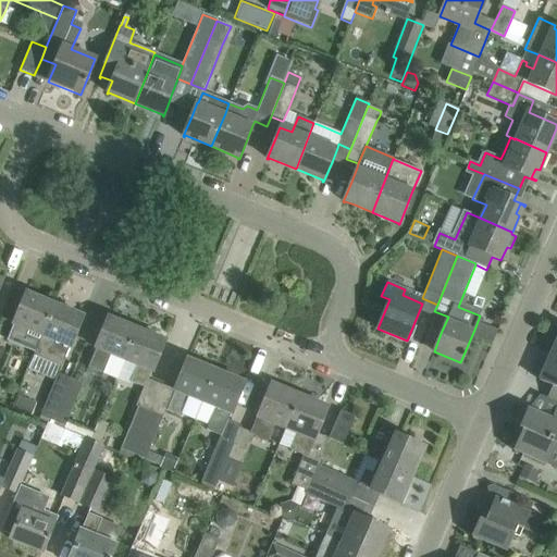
[(41,336),(54,306),(26,294),(10,333),(25,339),(28,331),(41,336)]
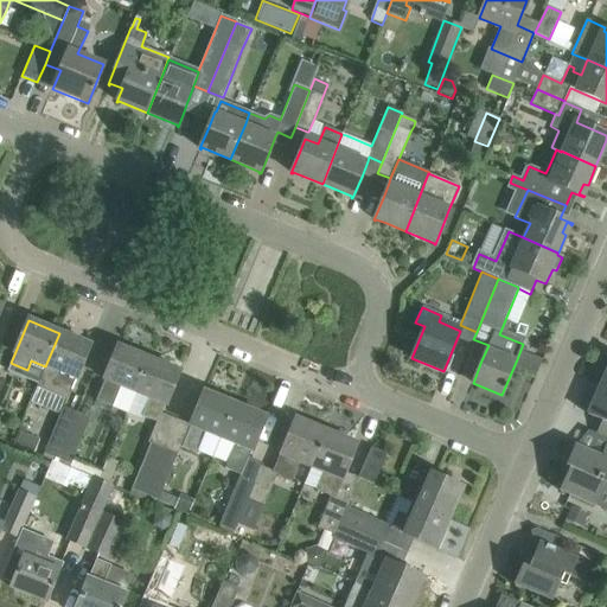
[(72,388),(81,368),(90,345),(59,333),(45,366),(36,388),(66,400),(71,388),(72,388)]
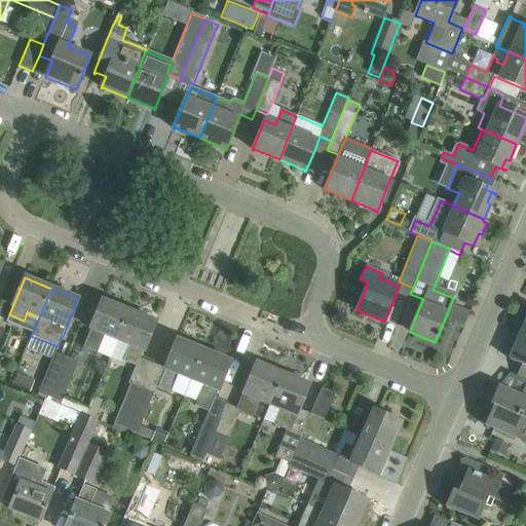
[(110,358),(128,311),(102,300),(83,346),(110,358)]
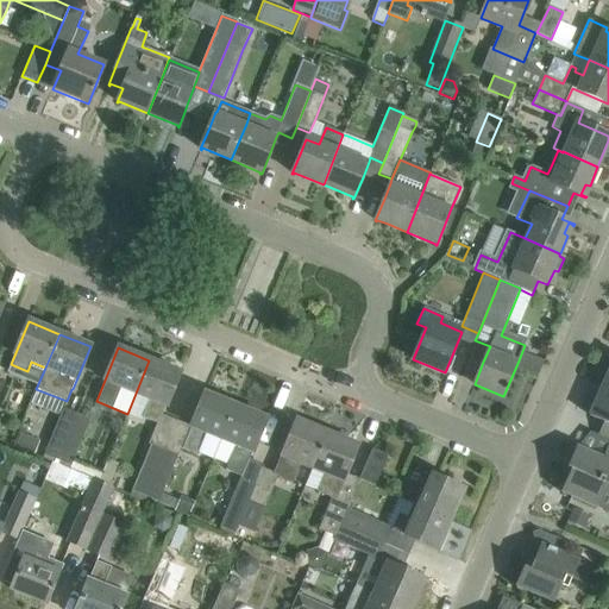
[(163,415),(171,395),(180,374),(149,360),(127,414),(140,420),(143,418),(158,425),(163,415)]
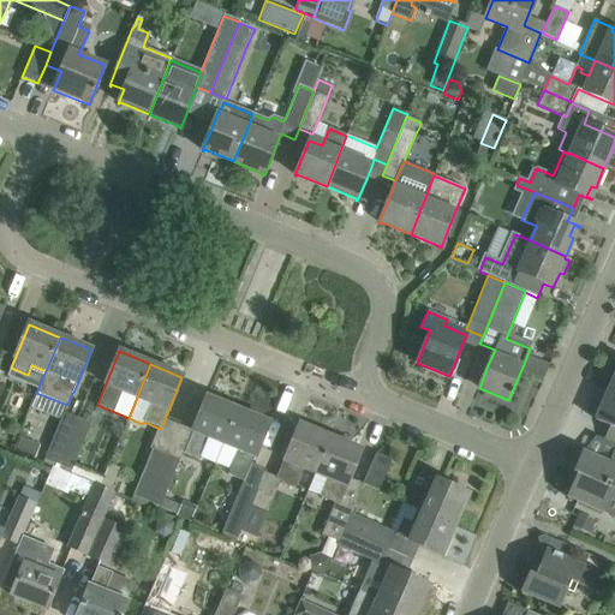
[(614,394),(608,392),(596,421),(614,428),(614,394)]
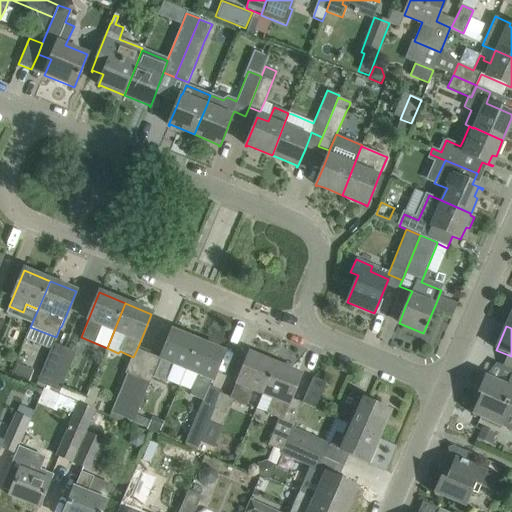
[(186,370),(198,341),(172,331),(153,378),(166,383),(167,381),(174,365),(186,370)]
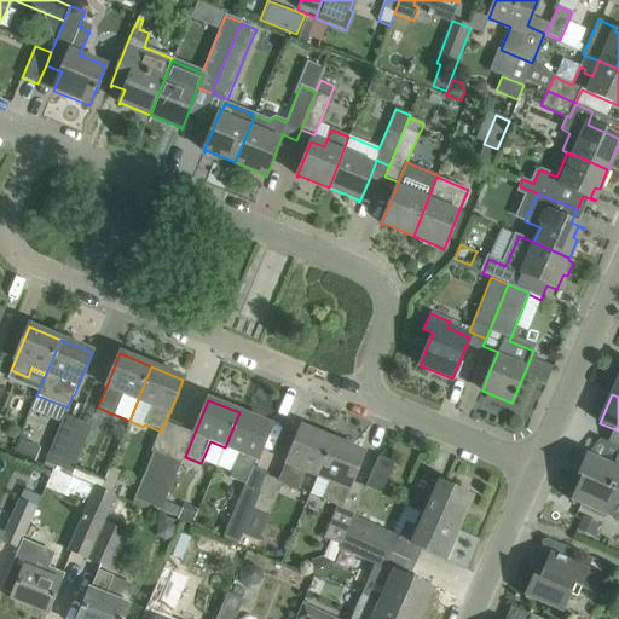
[(247,485),(261,449),(271,426),(239,412),(225,447),(239,453),(236,462),(230,478),(247,485)]
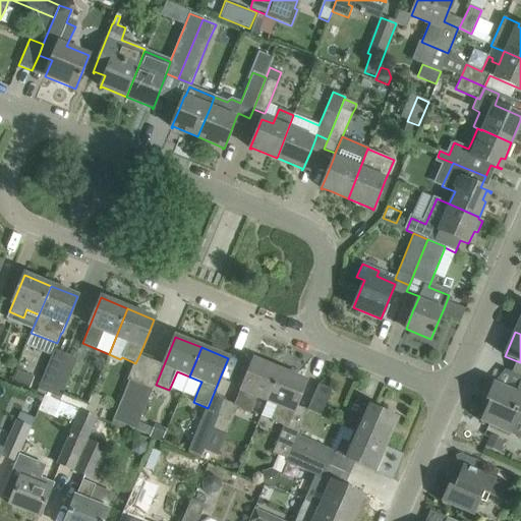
[(48,398),(65,354),(54,349),(39,390),(46,393),(44,396),(48,398)]
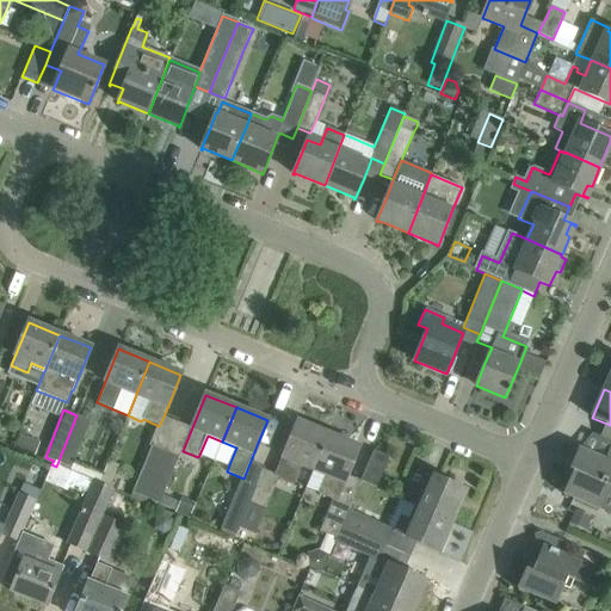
[(76,415),(56,467),(69,471),(73,463),(90,420),(76,415)]
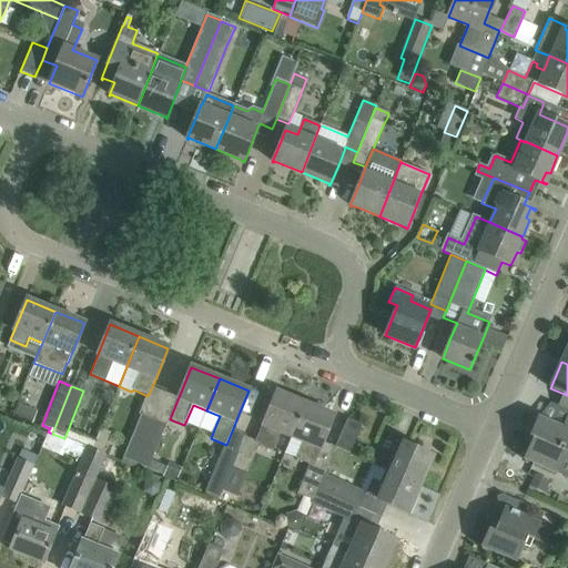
[(236,454),(221,492),(236,498),(260,444),(273,450),(281,433),(290,436),(303,404),(276,393),(256,442),(243,436),(236,454)]
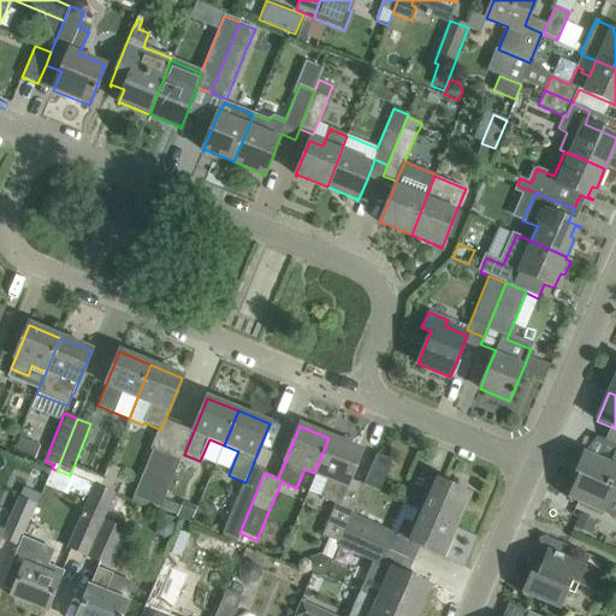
[(349,483),(353,474),(362,451),(329,438),(314,473),(327,479),(319,498),(335,504),(321,537),(332,540),(339,544),(344,532),(351,515),(363,489),(349,483)]
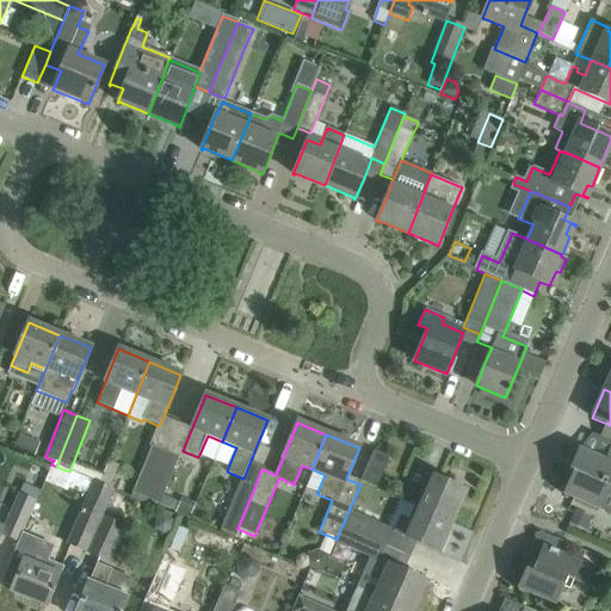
[(610,443),(604,460),(579,448),(568,470),(572,471),(562,494),(598,510),(610,479),(610,443)]
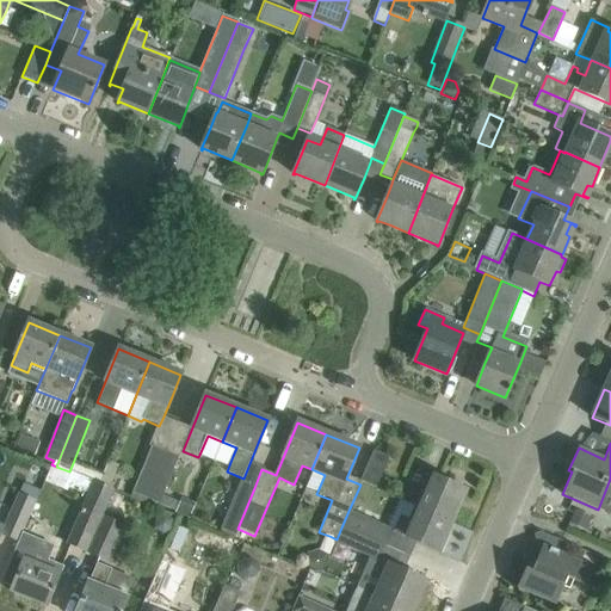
[(147,499),(165,451),(152,446),(130,498),(144,504),(147,499)]
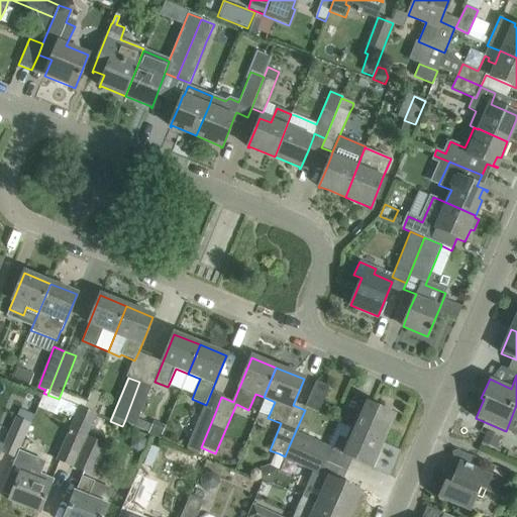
[(139,382),(124,422),(148,433),(151,425),(137,419),(151,387),(139,382)]
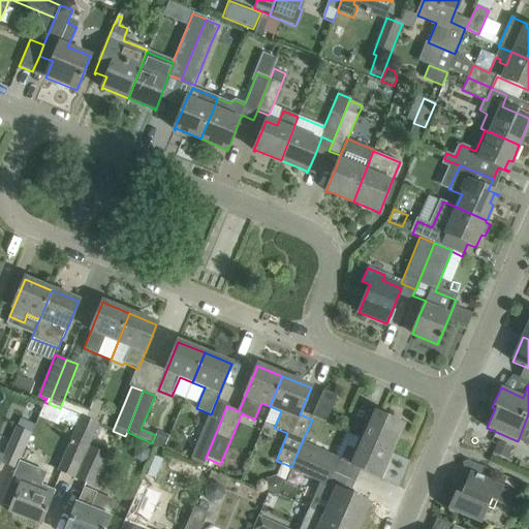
[(325,423),(329,415),(337,396),(323,391),(312,417),(325,423)]
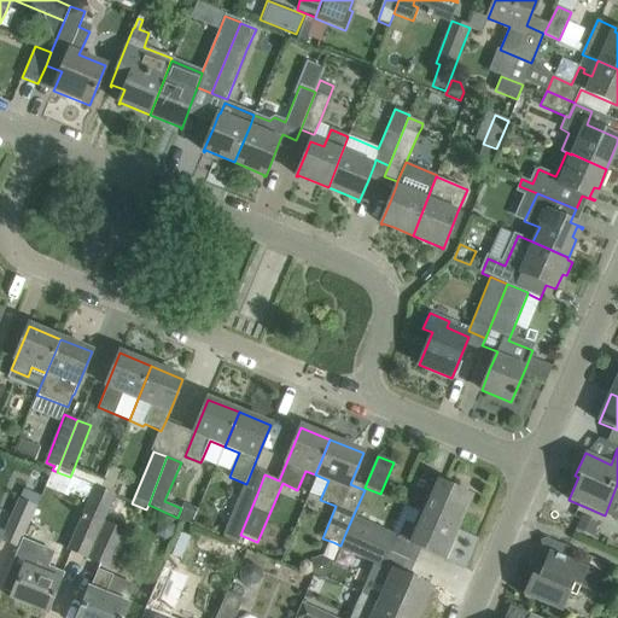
[(104,482),(101,485),(112,489),(120,471),(110,467),(104,482)]
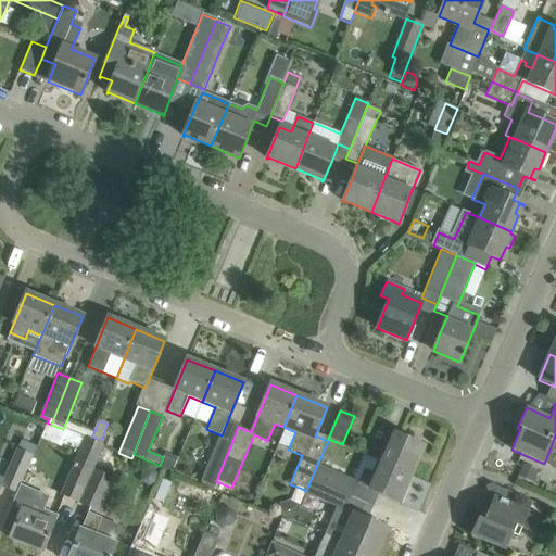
[(47,422),(40,439),(61,447),(63,442),(75,446),(72,452),(78,455),(75,463),(61,494),(78,503),(92,471),(103,446),(90,441),(63,429),(51,425),(47,422)]
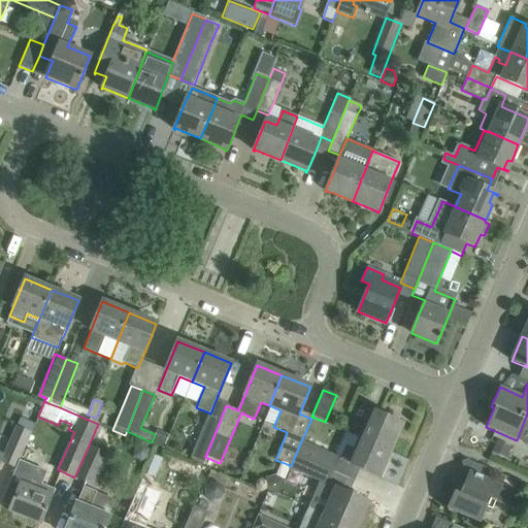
[(359,437),(390,451),(402,424),(370,410),(359,437)]
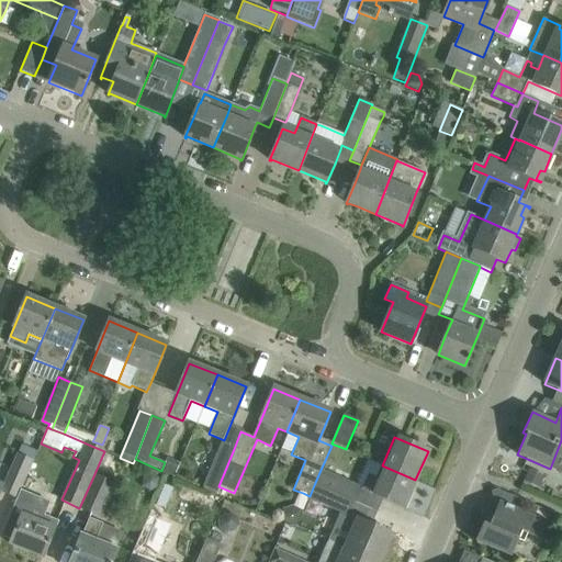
[(216,493),(234,449),(221,444),(203,487),(216,493)]
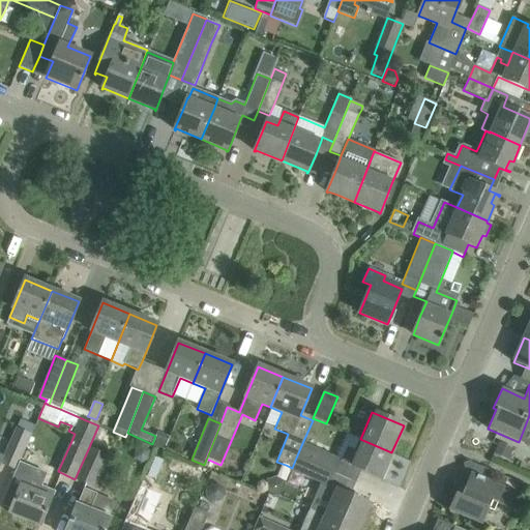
[(16,428),(0,463),(0,464),(16,471),(32,435),(16,428)]
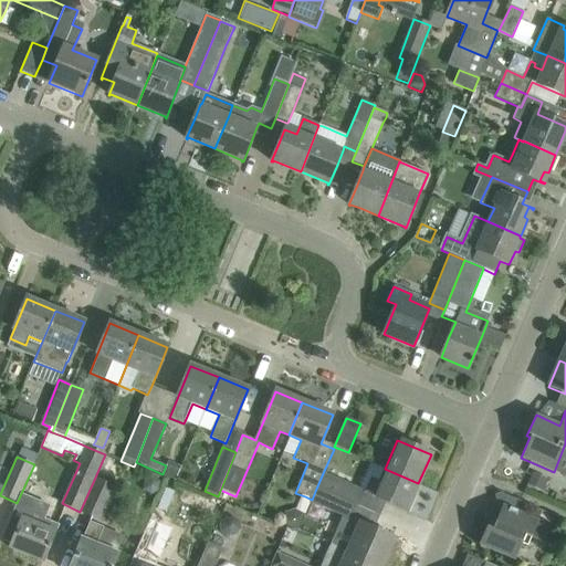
[(418,483),(385,469),(370,462),(358,489),(323,473),(316,489),(355,504),(360,491),(406,511),(418,483)]
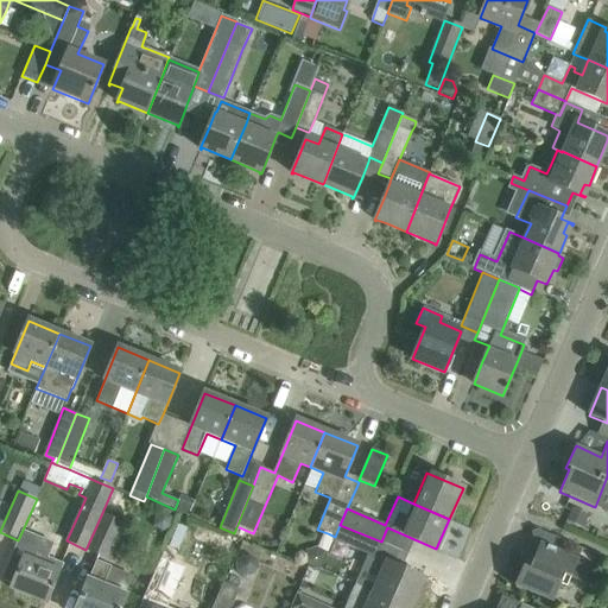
[(565,521),(583,530),(588,515),(570,507),(565,521)]
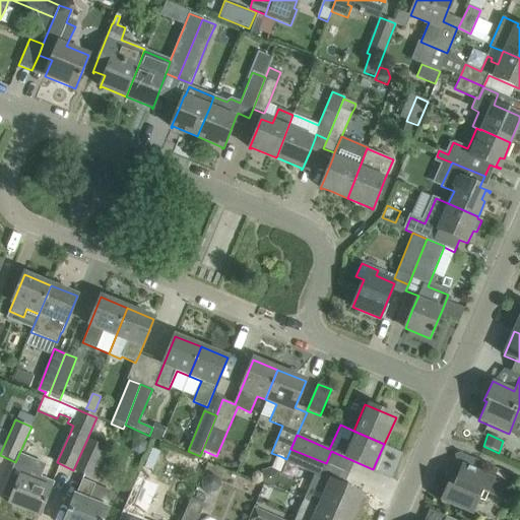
[(86,441),(73,470),(91,478),(106,449),(86,441)]
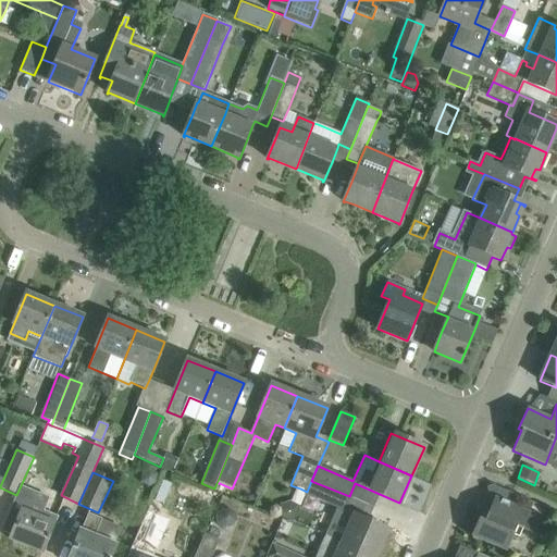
[(343,510),(349,496),(311,481),(307,492),(305,495),(341,510),(329,537),(373,556),(375,556),(387,530),(355,515),(343,510)]
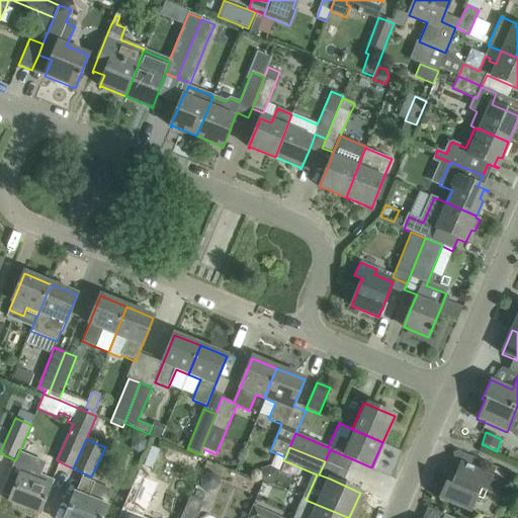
[(39,514),(47,495),(51,487),(33,481),(41,462),(27,457),(20,476),(19,475),(9,502),(39,514)]
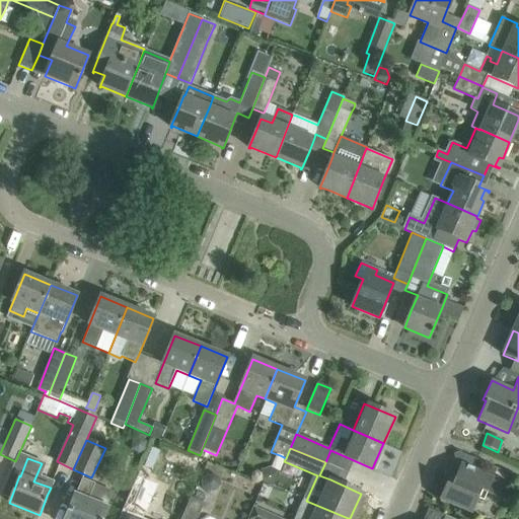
[(487,494),(497,498),(503,486),(493,480),(494,478),(461,464),(454,479),(449,477),(439,500),(471,514),(478,499),(484,501),(487,494)]
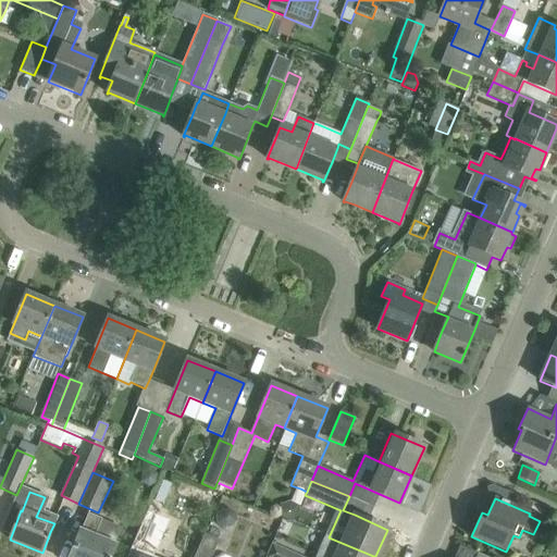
[(280,505),(275,516),(293,521),(299,505),(295,503),(291,502),(280,505)]
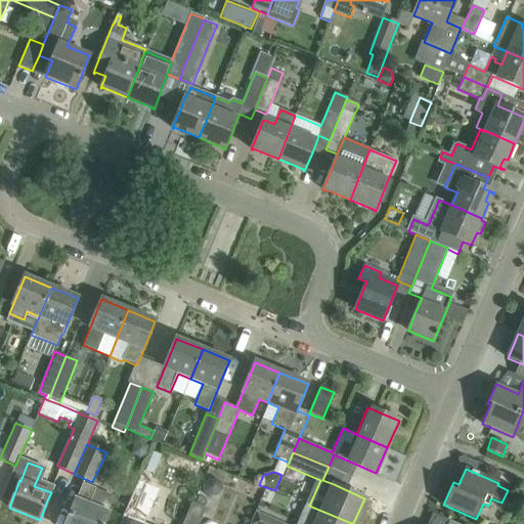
[(156,523),(169,495),(163,493),(136,481),(121,522),(126,523),(156,523)]
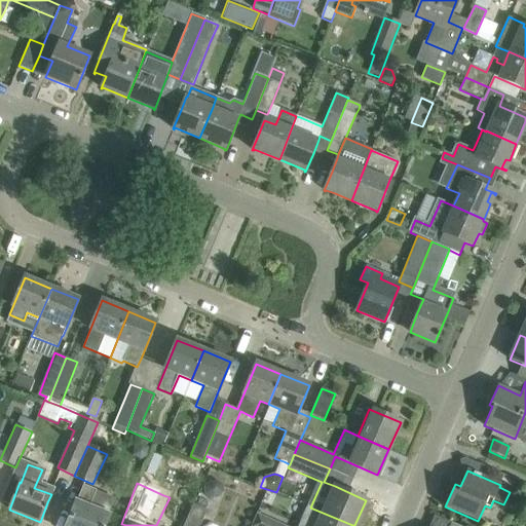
[(104,525),(105,525),(115,498),(82,485),(66,525),(104,525)]
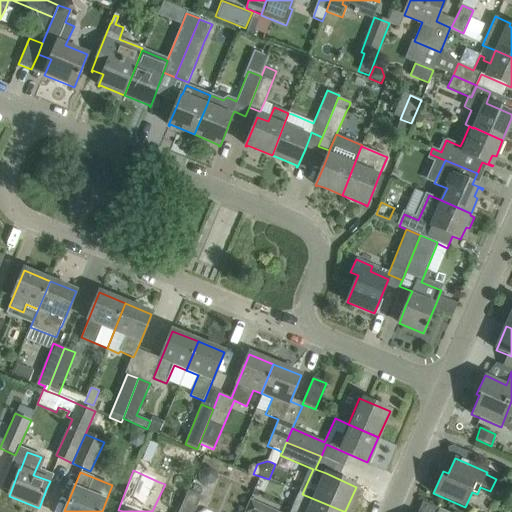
[(178,511),(194,511),(201,497),(200,496),(191,493),(188,491),(178,511)]
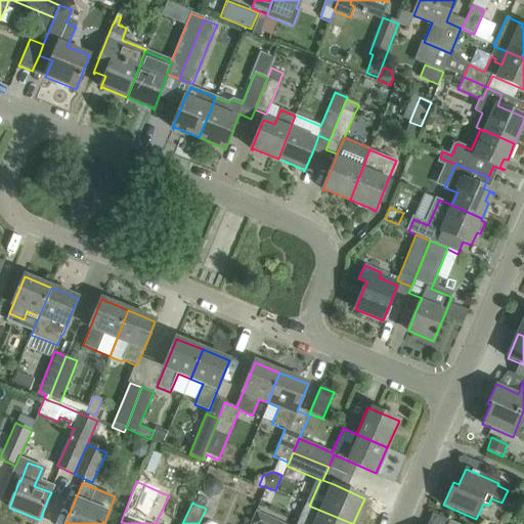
[(351,523),(309,506),(305,504),(296,523),(351,523)]
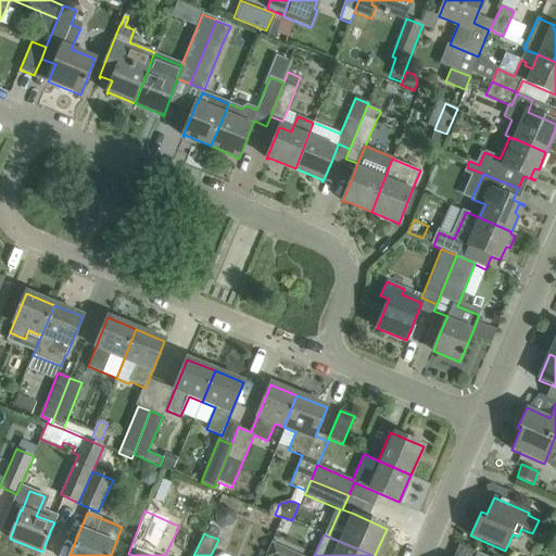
[(301,555),(272,543),(265,555),(301,555)]
